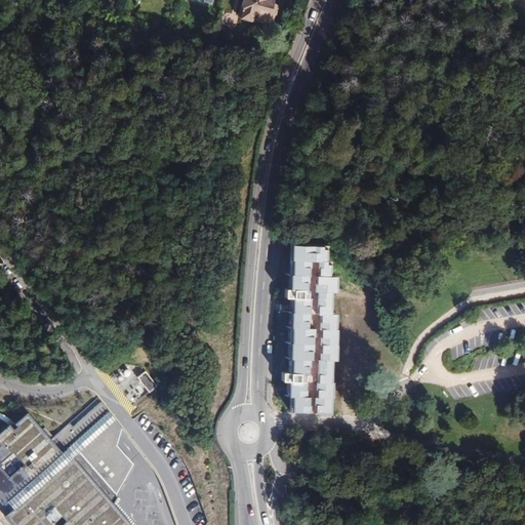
[(242,0),(238,16),(241,17),(242,21),(247,22),(250,21),(252,21),(254,13),(268,17),(269,14),(273,15),(277,13),(278,8),(276,5),(272,4),(273,0),(272,0),(242,0)]
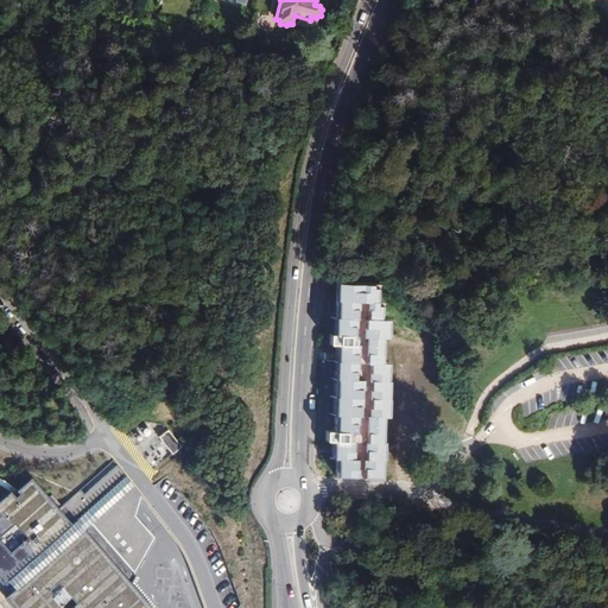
[(340,284),(337,344),(331,343),(331,352),(337,353),(334,436),(325,436),(325,445),(331,445),(330,461),(336,462),(335,477),(380,479),(381,443),(377,443),(377,419),(384,419),(386,367),(380,367),(381,343),(384,343),(385,325),(378,325),(379,304),(375,304),(375,285),(340,284)]
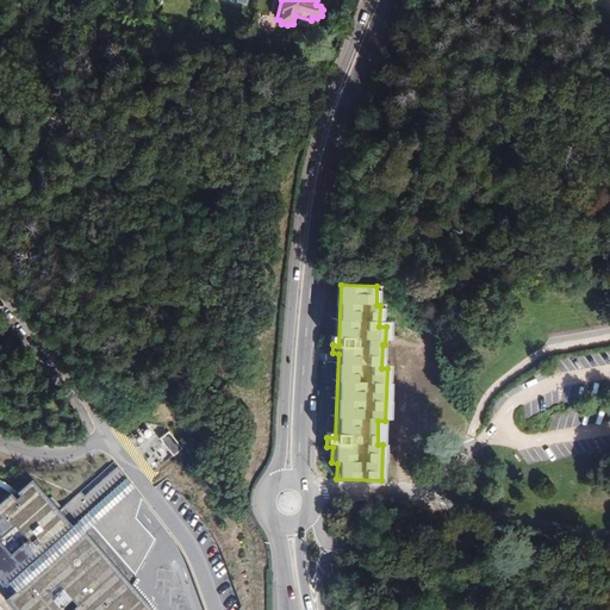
[(156,464),(169,452),(148,428),(135,440),(156,464)]
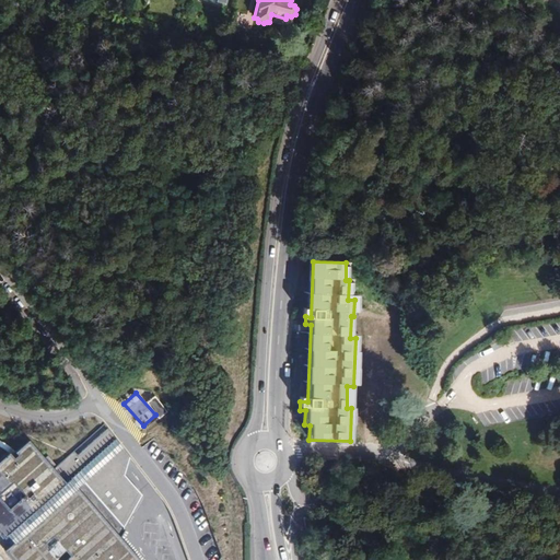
[(156,396),(148,400),(156,417),(165,413),(156,396)]
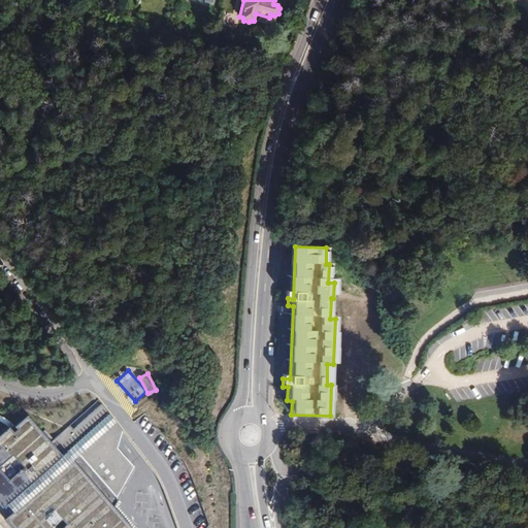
[(0,527),(131,527),(112,506),(119,496),(134,466),(118,447),(120,441),(122,430),(98,399),(50,441),(27,416),(15,425),(18,428),(14,431),(9,426),(0,433),(0,527)]
